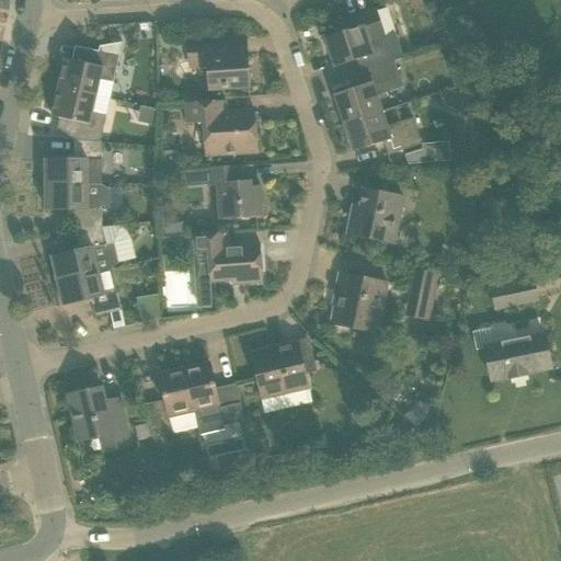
[(430,18),(439,14),(436,2),(425,6),(430,18)]
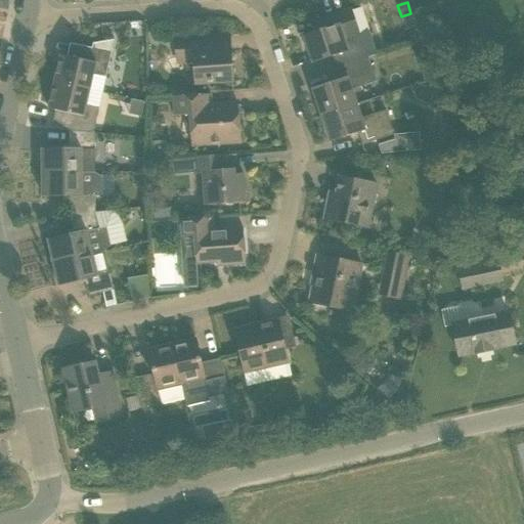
[(313,62),(333,56),(341,53),(345,64),(369,57),(369,56),(377,54),(369,31),(360,34),(352,8),(320,19),(323,30),(305,36),(313,62)]
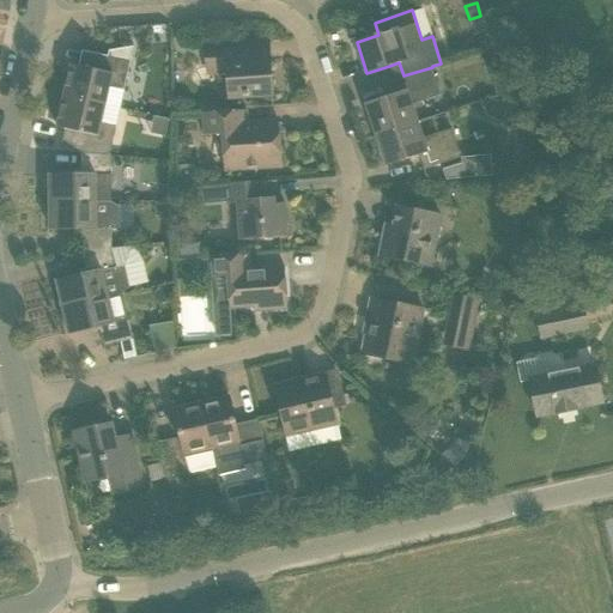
[(206,48),(207,72),(208,77),(226,76),(229,97),(273,93),(269,60),(255,61),(254,44),(206,48)]
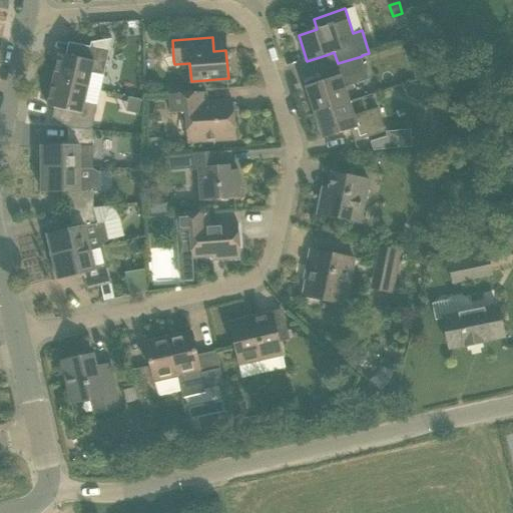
[(71,56),(59,54),(53,80),(85,87),(88,72),(103,75),(112,39),(103,40),(91,42),(90,47),(74,43),(71,56)]
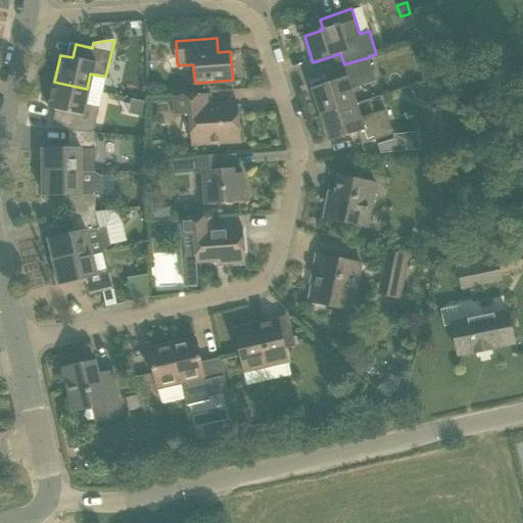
[(426,53),(422,42),(410,46),(414,57),(426,53)]
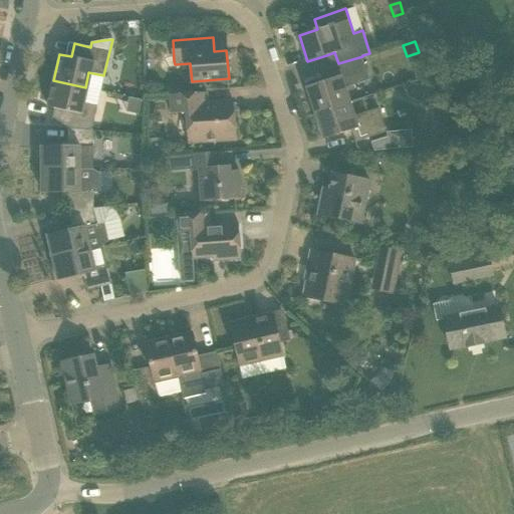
[(334,78),(326,81),(307,87),(316,113),(351,101),(346,87),(369,79),(362,56),(338,63),(330,65),(334,78)]
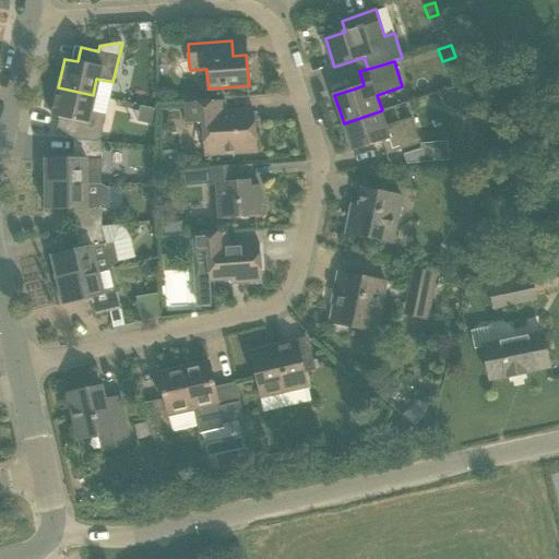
[(73,140),(99,142),(99,141),(106,115),(88,111),(93,95),(58,87),(52,116),(64,119),(61,137),(59,137),(59,138),(73,140)]
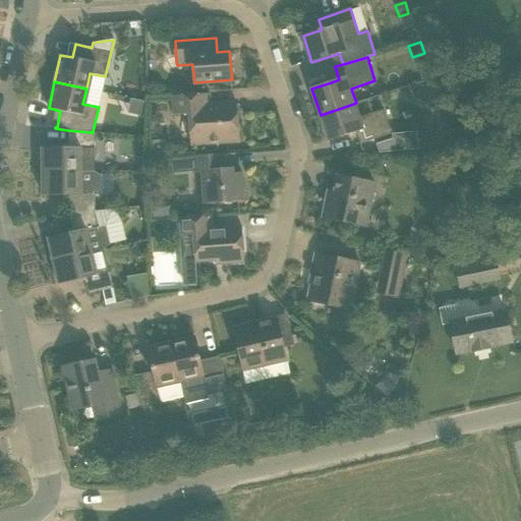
[(237,104),(212,106),(211,94),(198,95),(198,93),(183,94),(183,95),(171,96),(173,115),(187,114),(189,134),(190,134),(191,147),(209,146),(209,154),(222,153),(221,142),(240,140),(237,104)]
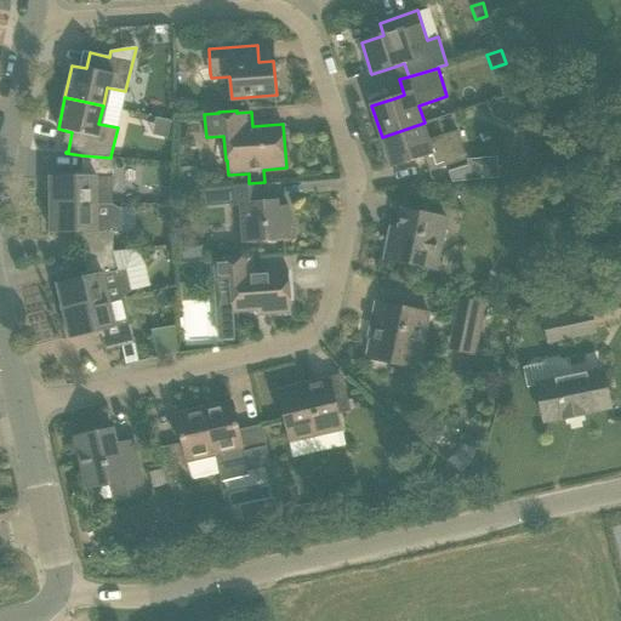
[(166,138),(171,121),(155,118),(152,135),(166,138)]
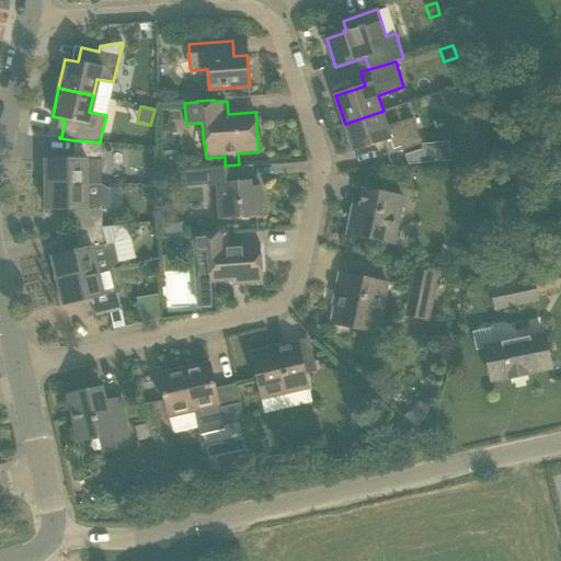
[(354,151),(375,145),(385,141),(389,155),(422,144),(413,117),(388,126),(384,111),(345,124),(354,151)]
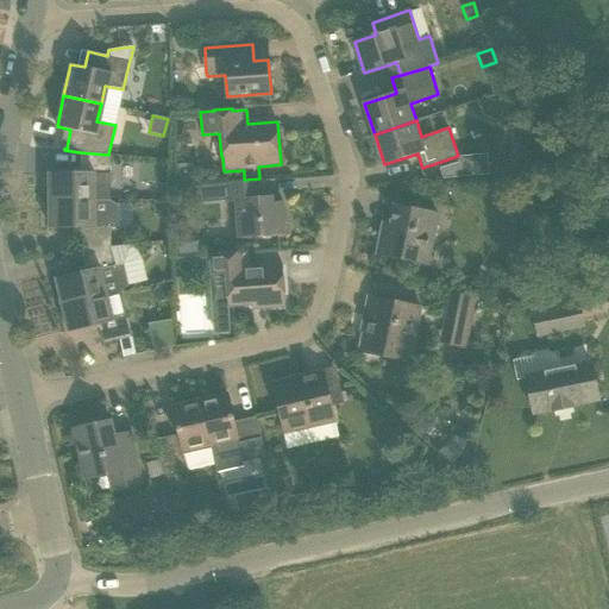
[(49,201),(93,201),(93,174),(111,174),(111,155),(108,155),(80,152),(80,174),(49,174),(49,201)]
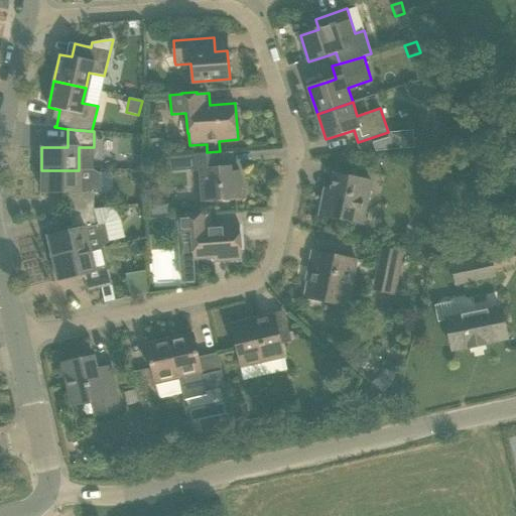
[(376,151),(390,150),(389,138),(373,143),(376,151)]
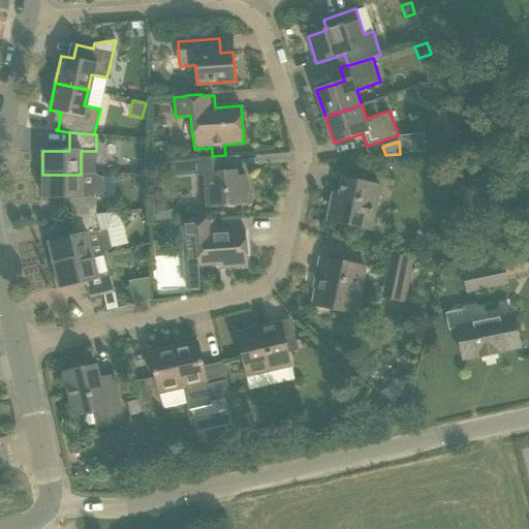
[(227,156),(207,157),(197,157),(198,176),(205,176),(207,208),(248,205),(246,175),(238,176),(237,170),(228,170),(227,156)]
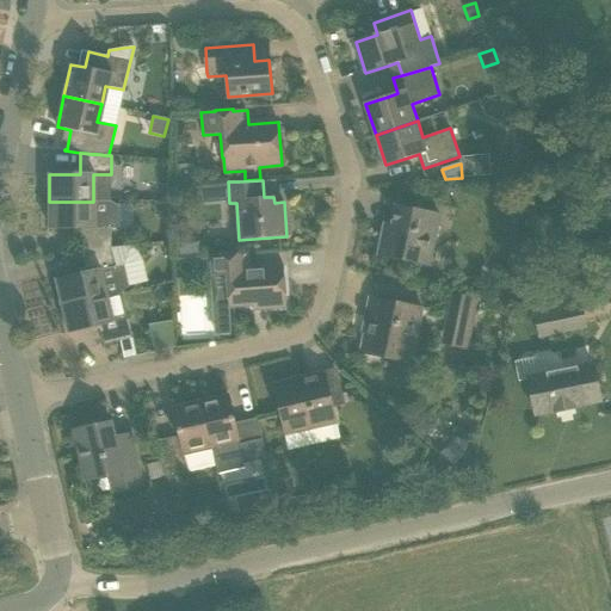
[(50,228),(74,228),(81,228),(81,251),(111,248),(111,247),(111,228),(119,228),(118,205),(112,202),(93,202),(49,202),(50,228)]
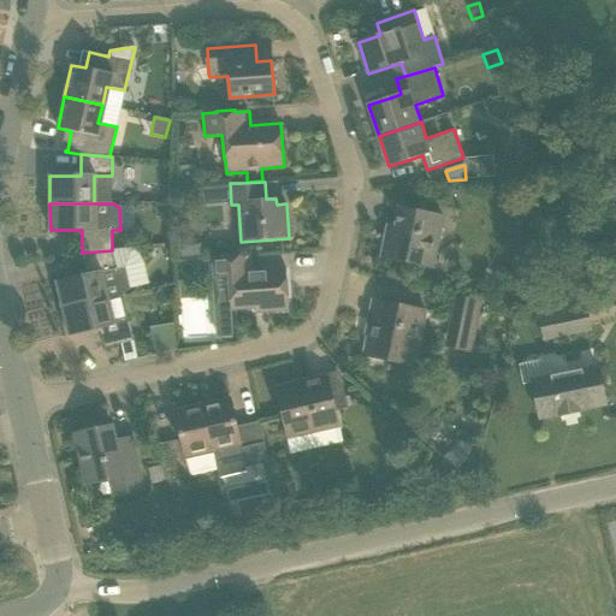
[(381,258),(404,262),(434,268),(445,217),(400,207),(396,226),(388,224),(386,230),(386,231),(385,236),(385,237),(381,258)]
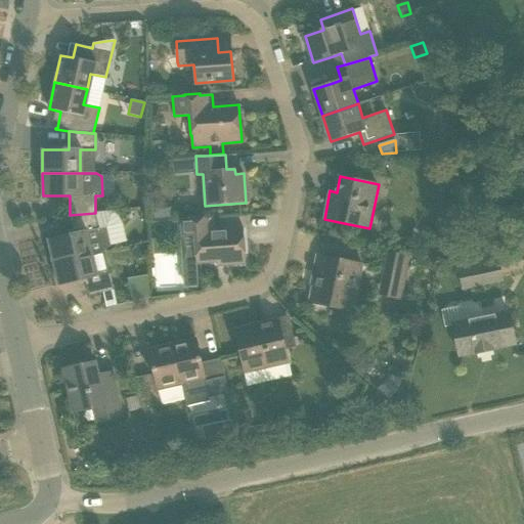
[(173,219),(172,206),(165,207),(166,219),(173,219)]
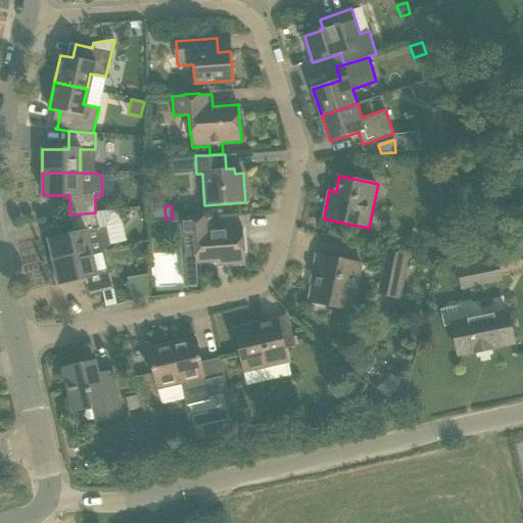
[(74,234),(67,235),(48,240),(53,263),(105,251),(104,250),(110,244),(106,226),(99,228),(95,212),(69,215),(74,234)]
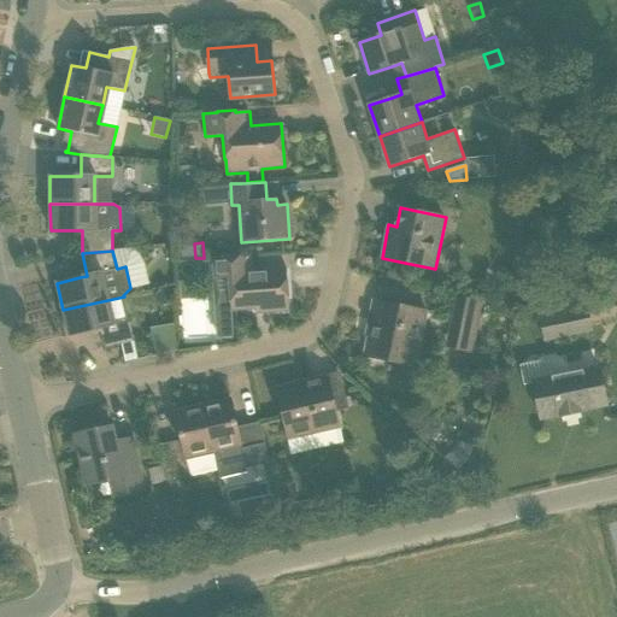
[(287,268),(252,270),(251,256),(242,257),(241,254),(222,256),(222,258),(212,258),(213,280),(229,278),(231,310),(256,309),(256,313),(289,311),(287,268)]
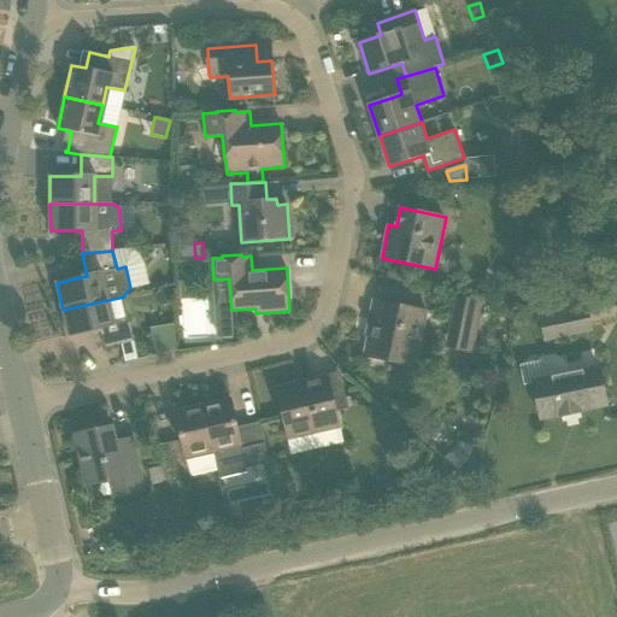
[(534,298),(539,317),(544,341),(591,330),(586,307),(556,313),(551,294),(534,298)]
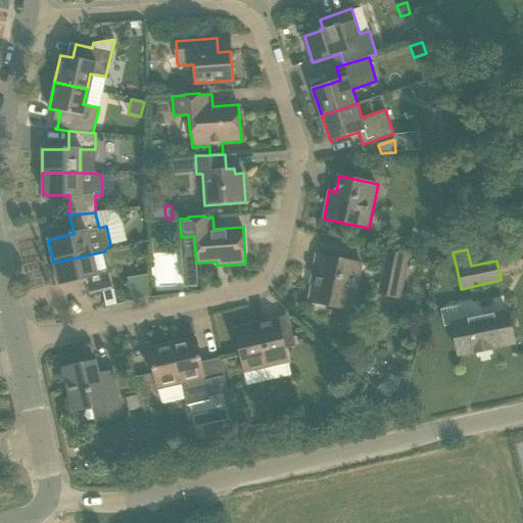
[(58,285),(73,281),(85,279),(89,294),(113,288),(105,251),(53,263),(58,285)]
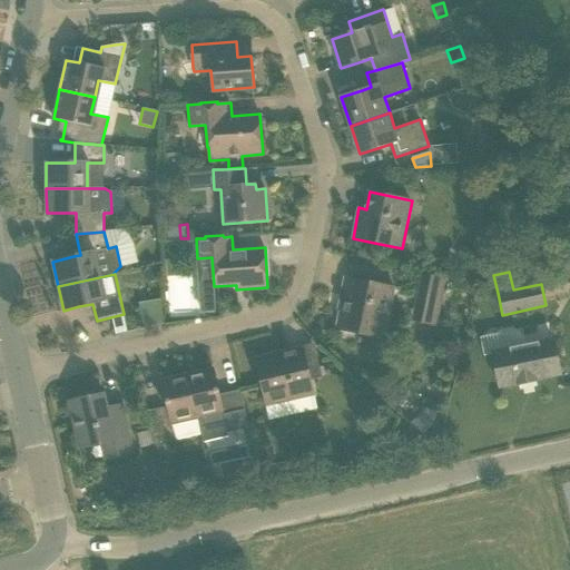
[(422,274),(412,322),(436,327),(446,278),(422,274)]
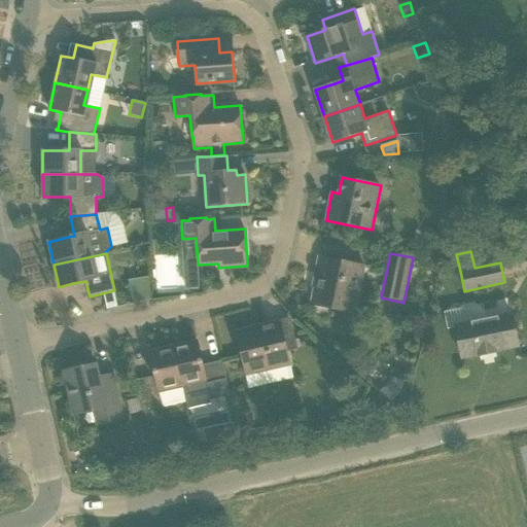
[(311,304),(330,308),(355,313),(364,266),(319,256),(314,279),(316,279),(311,304)]
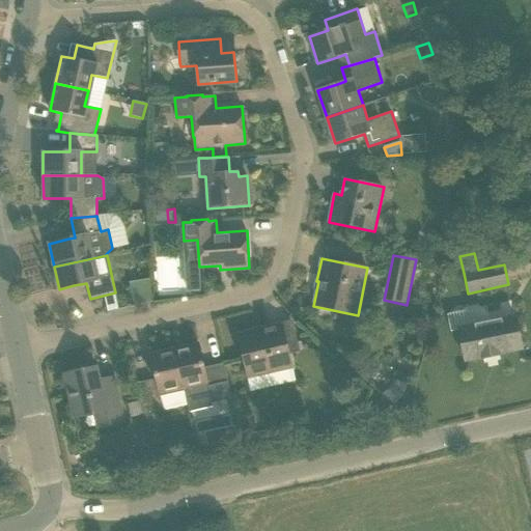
[(201,290),(199,275),(185,276),(186,291),(201,290)]
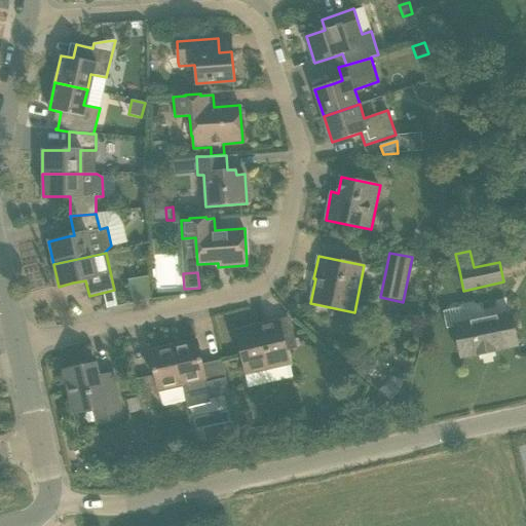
[(461,357),(478,353),(479,354),(494,351),(494,349),(517,345),(510,314),(454,326),(461,357)]
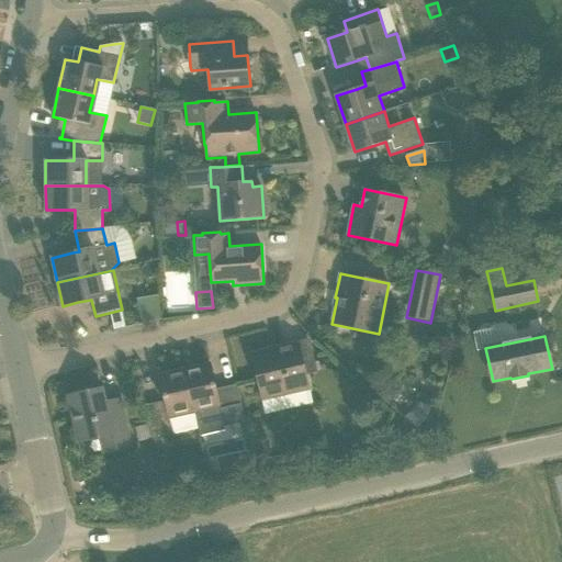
[(251,353),(257,374),(266,414),(313,403),(299,343),(298,343),(299,346),(282,349),(282,346),(251,353)]
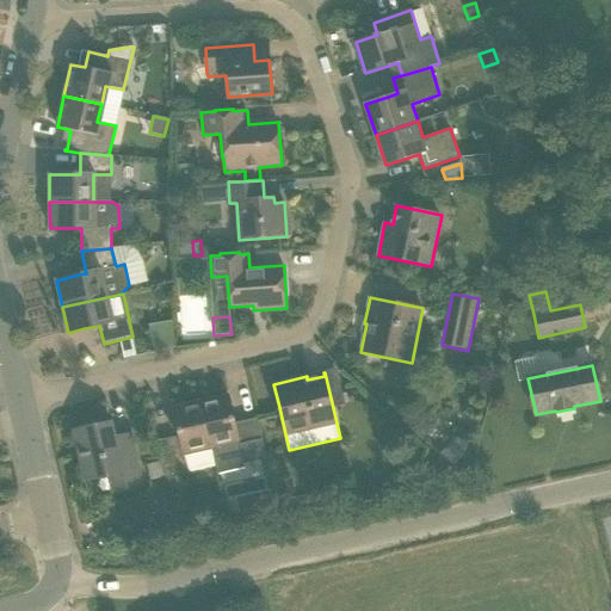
[(258,418),(235,423),(228,395),(202,401),(217,467),(216,467),(217,475),(245,469),(244,463),(266,458),(258,418)]
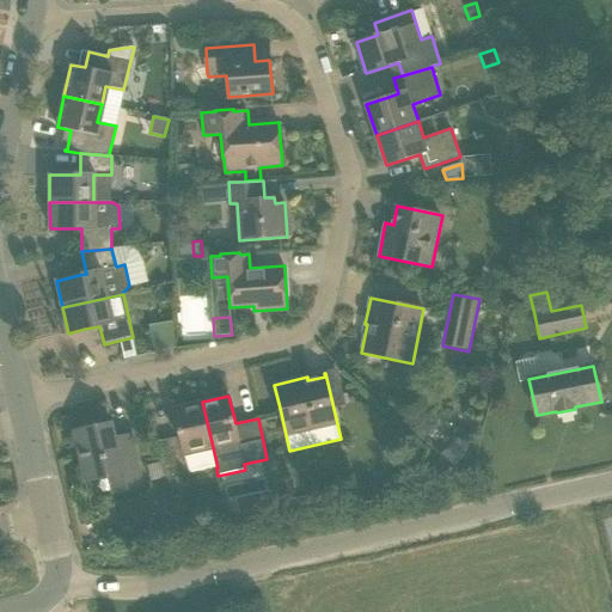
[(173,408),(181,436),(158,441),(165,478),(216,467),(218,467),(202,402),(173,408)]
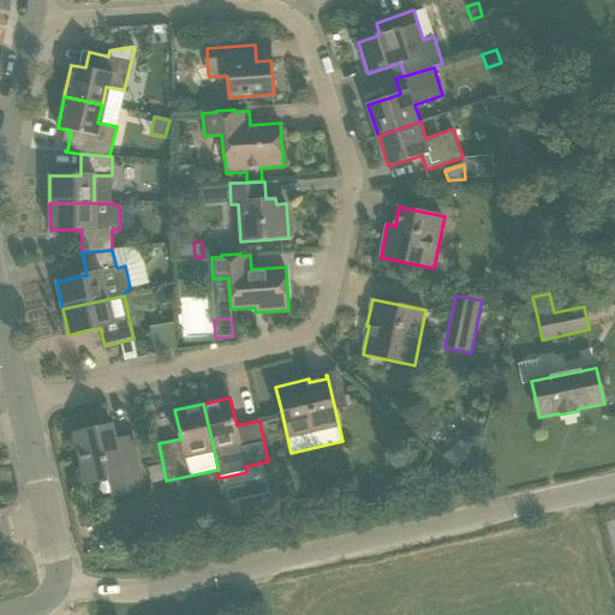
[(113,497),(144,490),(135,446),(118,449),(112,424),(76,433),(88,484),(108,479),(113,497)]
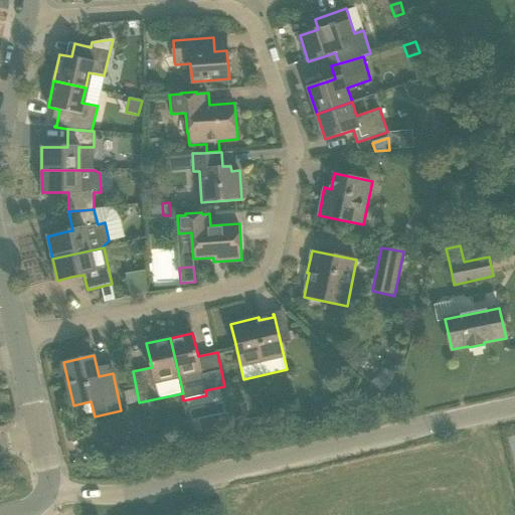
[(382,394),(392,383),(393,383),(396,372),(382,368),(381,372),(371,383),(382,394)]
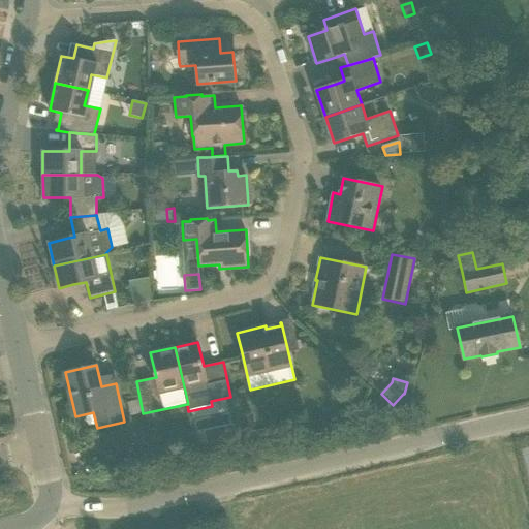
[(221,427),(224,439),(237,437),(234,424),(221,427)]
